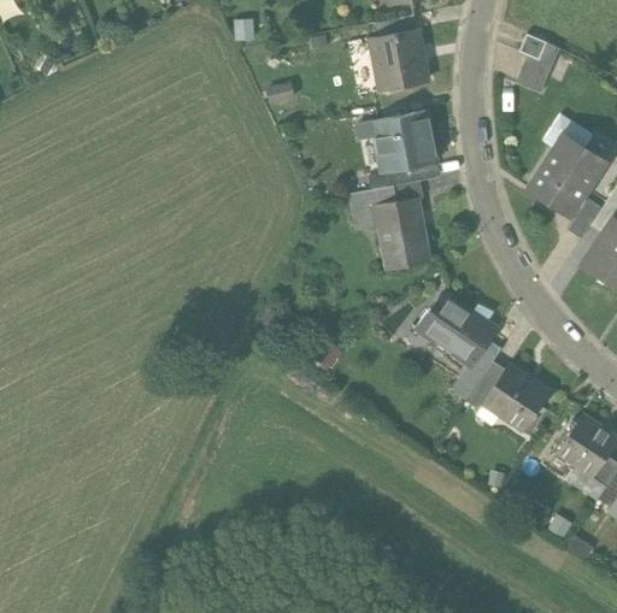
[(377,35),(417,28),(413,13),(375,21),(377,35)]
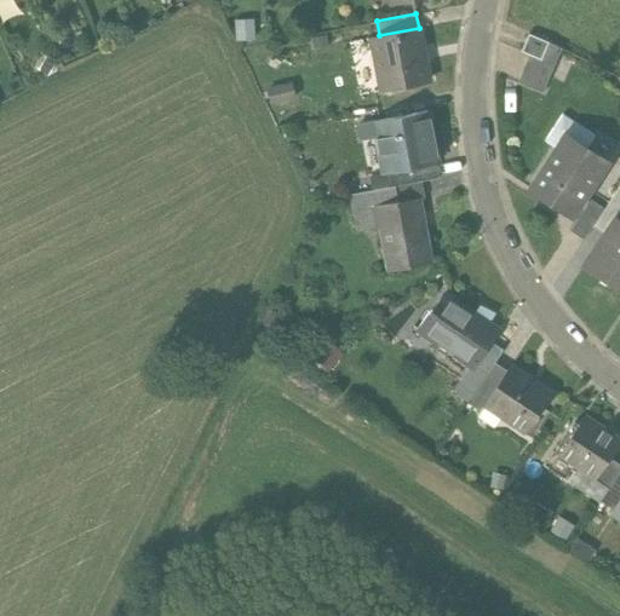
[(429,79),(419,28),(379,35),(372,36),(382,88),(429,79)]
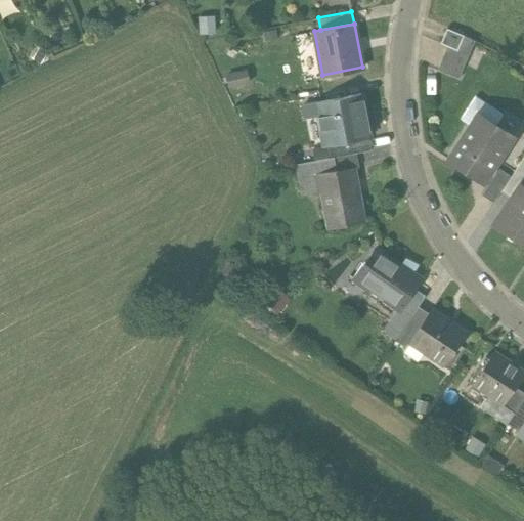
[(463,35),(446,27),(439,42),(446,45),(456,49),(463,35)]
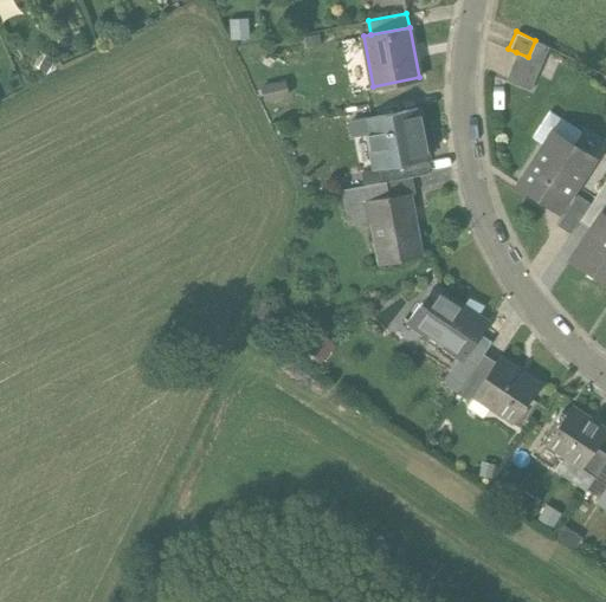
[(345,36),(348,58),(362,54),(358,33),(345,36)]
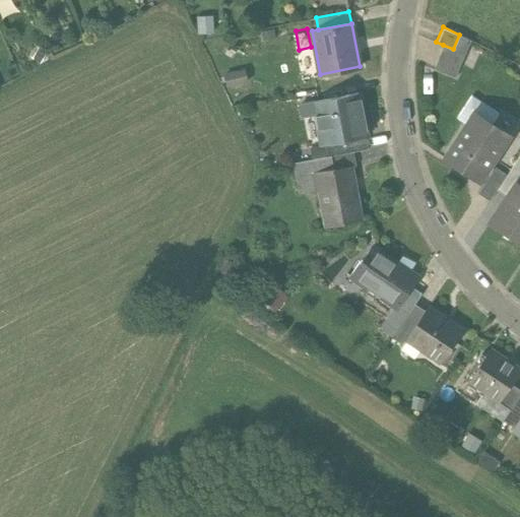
[(470,40),(463,36),(459,35),(453,49),(443,45),(434,67),(454,76),(470,40)]
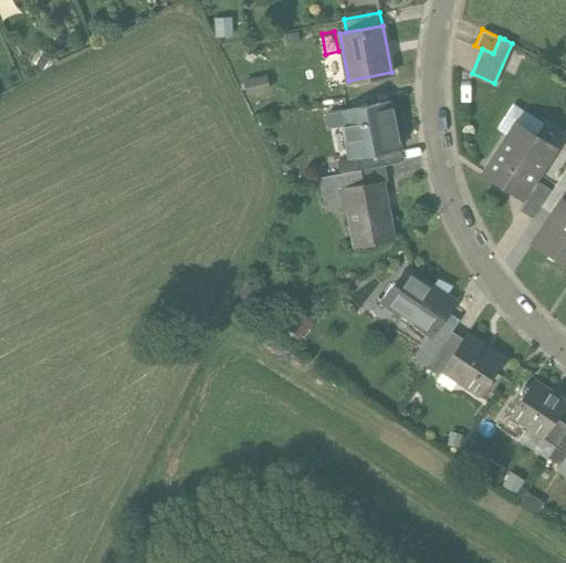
[(399,147),(390,100),(342,108),(350,157),(354,156),(399,147)]
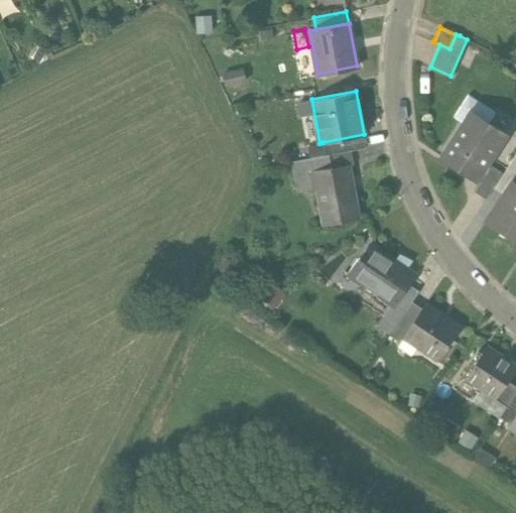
[(486,122),(493,111),(469,95),(454,116),(463,122),(468,114),(484,125),(486,122)]
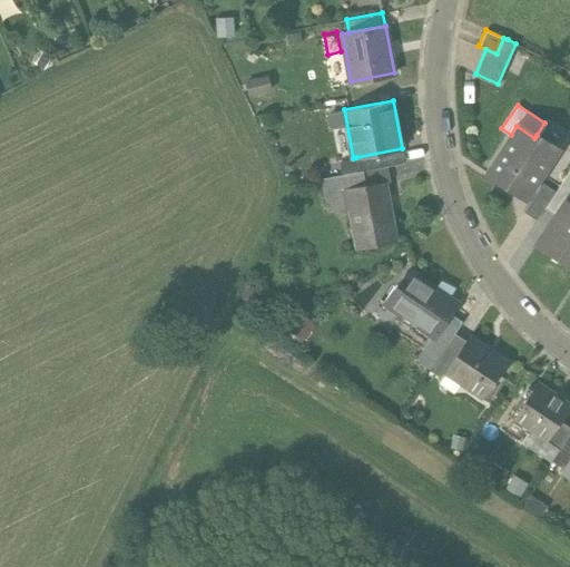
[(523,198),(557,148),(537,135),(534,138),(517,126),(511,135),(487,172),(504,184),(503,185),(523,198)]
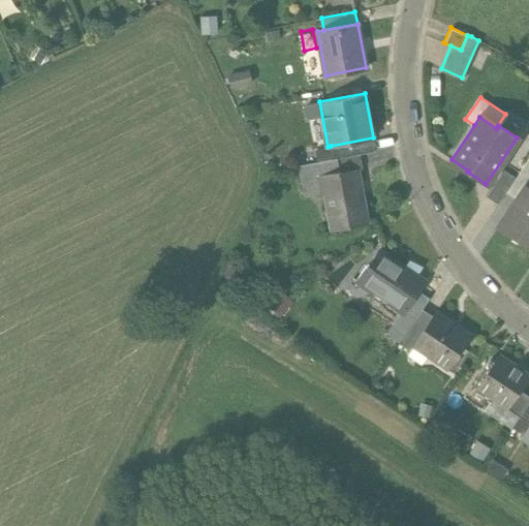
[(375,150),(373,137),(331,146),(333,158),(337,157),(360,153),(375,150)]
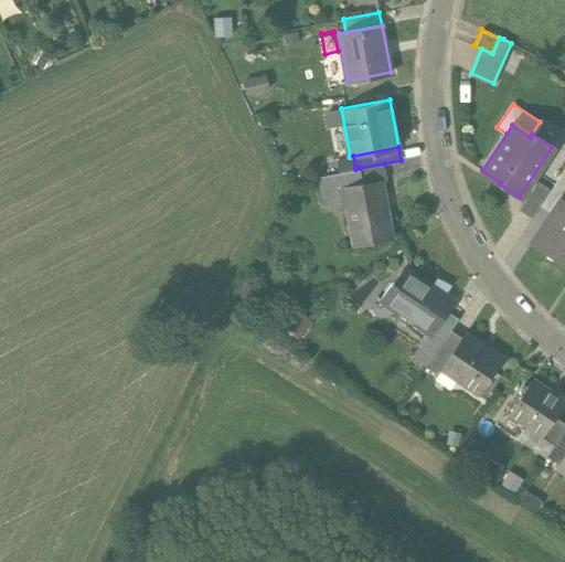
[(350,157),(337,160),(339,172),(355,169),(353,156),(350,157)]
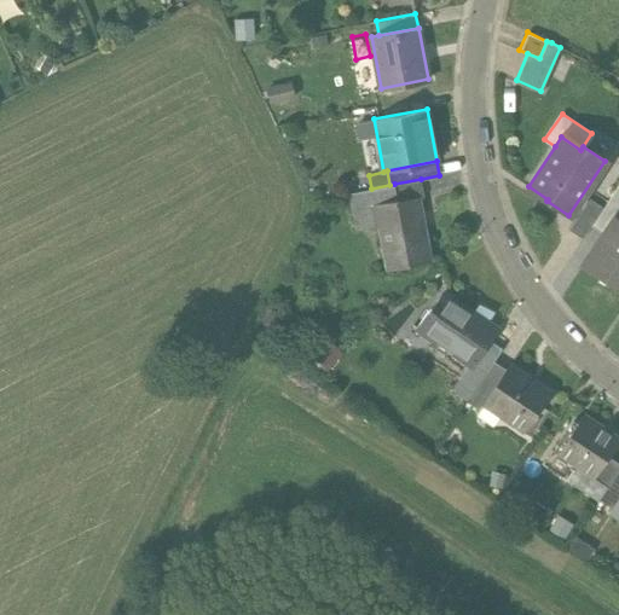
[(424,196),(421,179),(394,184),(397,199),(418,195),(418,197),(424,196)]
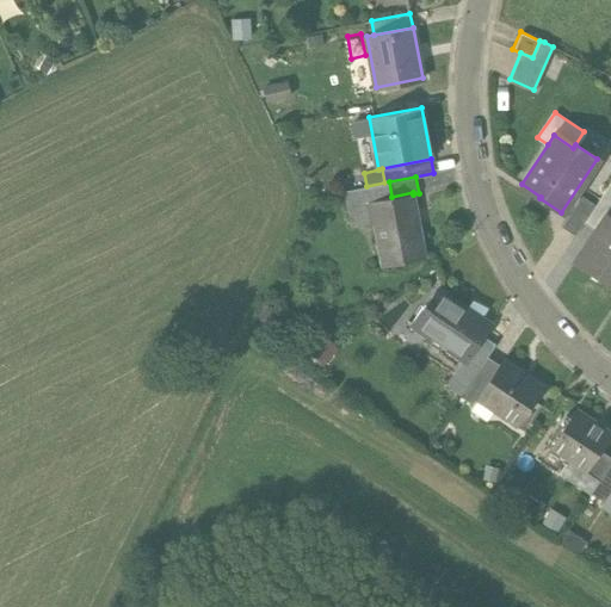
[(344,191),(350,223),(372,218),(370,200),(392,197),(389,181),(384,183),(366,186),(344,191)]
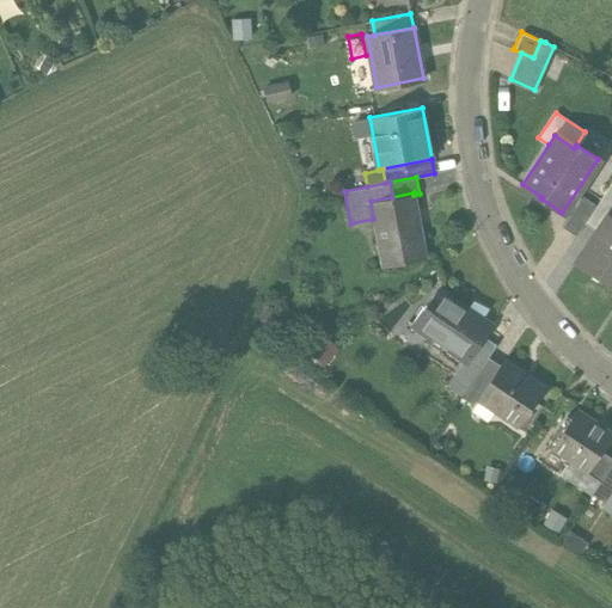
[(597,229),(604,217),(606,219),(611,209),(611,183),(611,182),(595,206),(585,222),(597,229)]
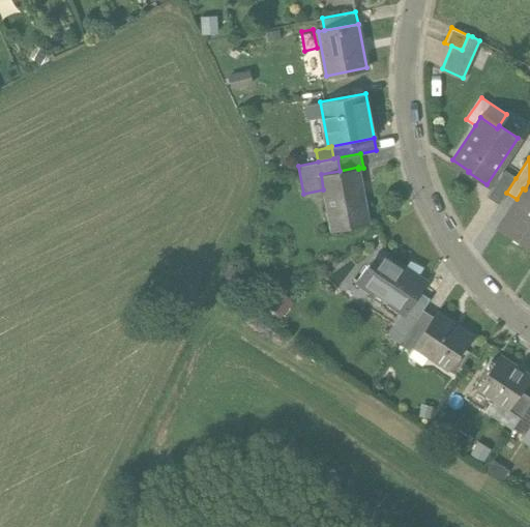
[(340,171),(321,174),(323,189),(324,194),(325,194),(332,230),(369,224),(358,169),(358,167),(340,171)]
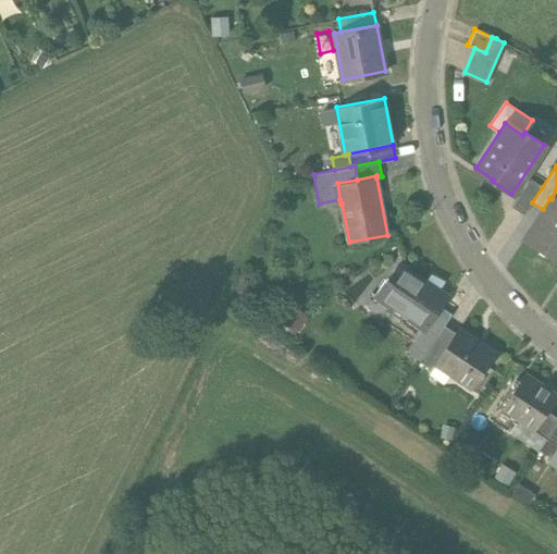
[(532,202),(542,187),(529,179),(510,207),(523,216),(532,202)]
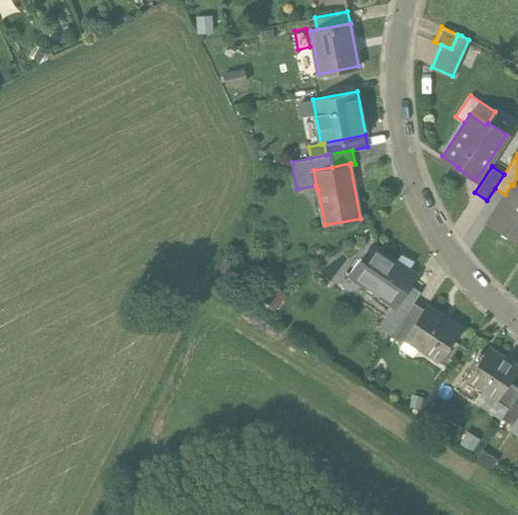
[(517,240),(517,188),(513,185),(511,184),(505,194),(488,221),(517,240)]
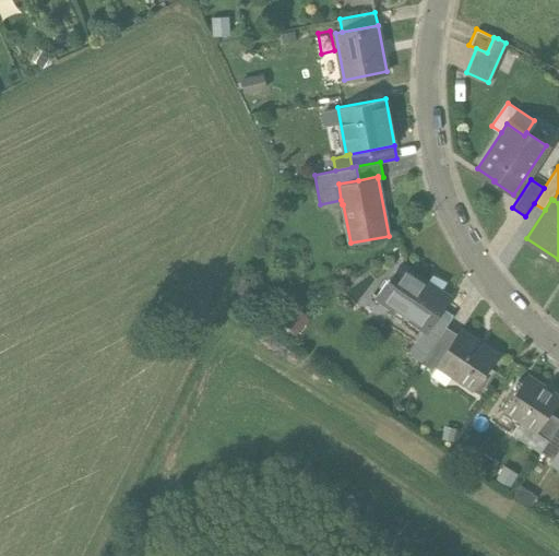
[(389,278),(376,296),(393,308),(394,307),(428,330),(442,308),(450,296),(401,263),(390,279),(389,278)]
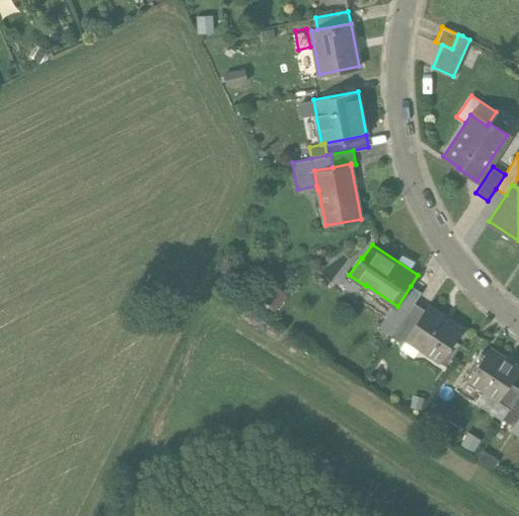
[(421,292),(411,286),(397,306),(408,312),(414,303),(421,292)]
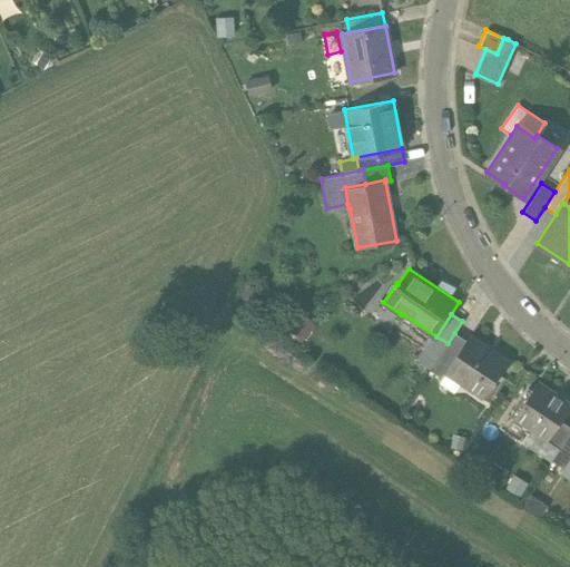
[(465,340),(454,333),(448,343),(430,369),(442,377),(449,365),(465,340)]
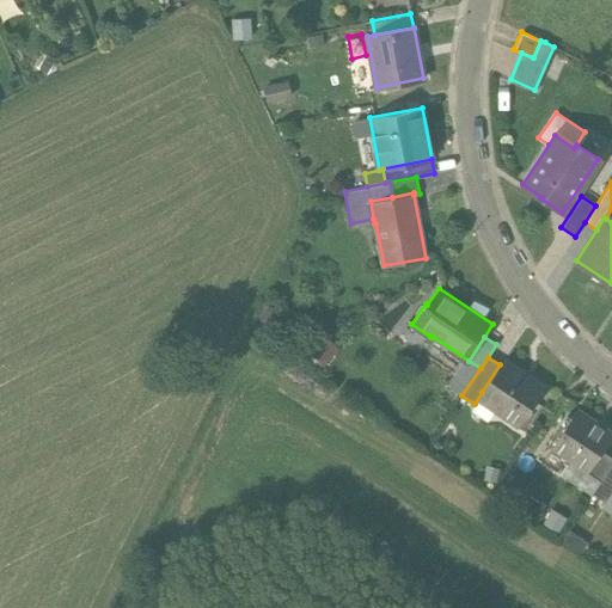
[(500,364),(482,392),(500,404),(496,410),(518,424),(540,390),(519,375),(520,373),(502,361),(500,364)]
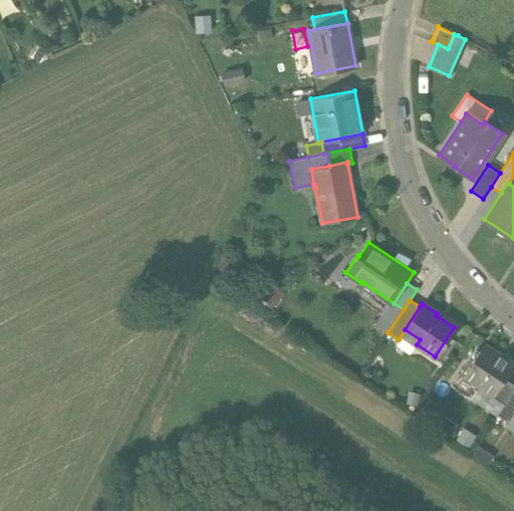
[(463,374),(458,371),(450,384),(471,398),(478,387),(491,396),(493,396),(505,377),(513,363),(484,343),(463,374)]
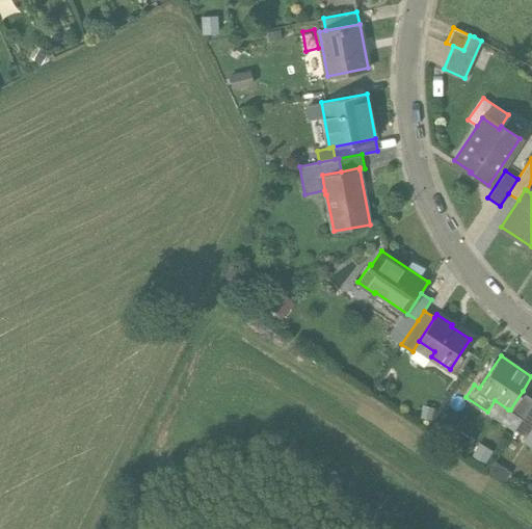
[(531,396),(523,391),(510,410),(508,410),(506,414),(520,422),(531,402),(531,396)]
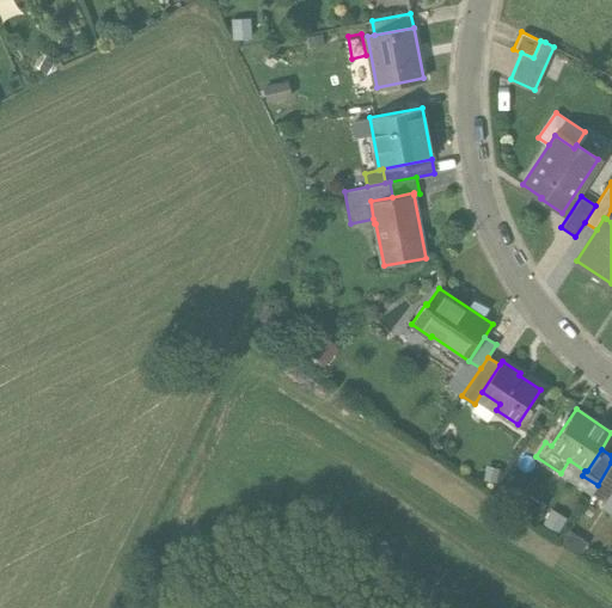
[(569,460),(561,473),(592,493),(593,492),(598,485),(582,476),(585,471),(569,460)]
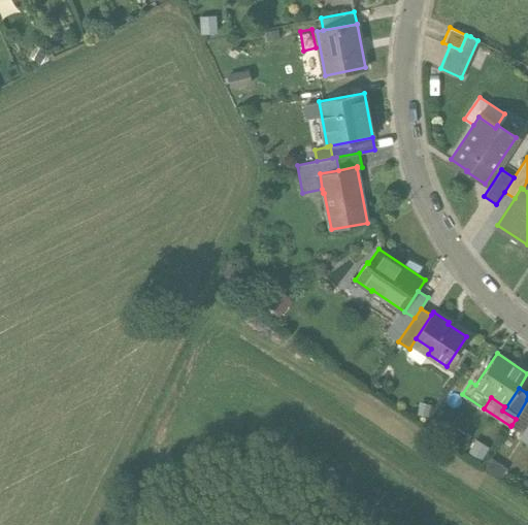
[(527,399),(516,419),(512,425),(524,433),(527,426),(527,399)]
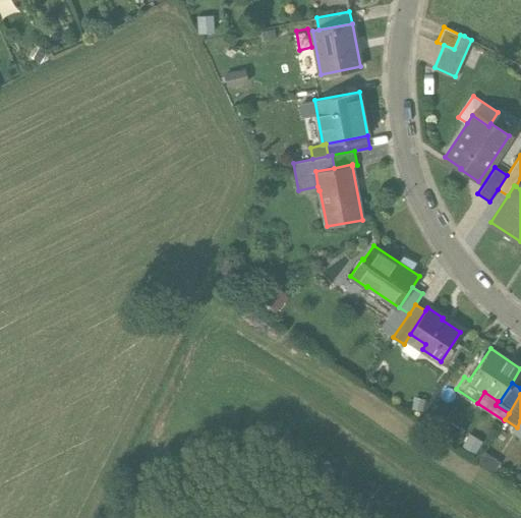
[(478,440),(468,434),(461,446),(471,452),(478,440)]
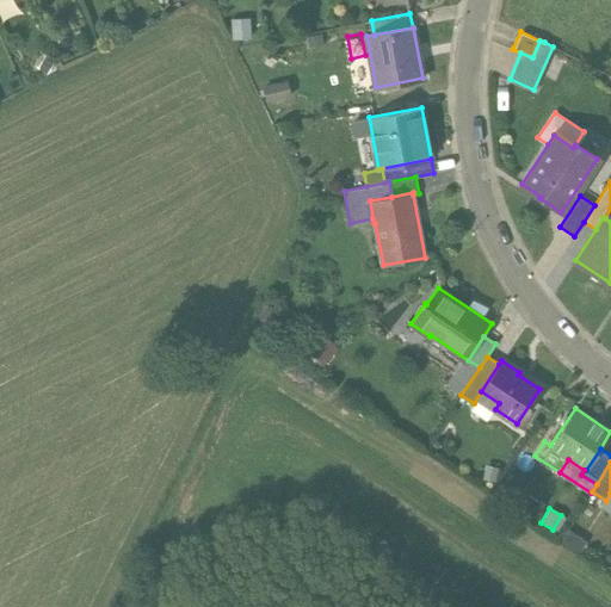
[(567,530),(559,542),(576,553),(585,542),(567,530)]
